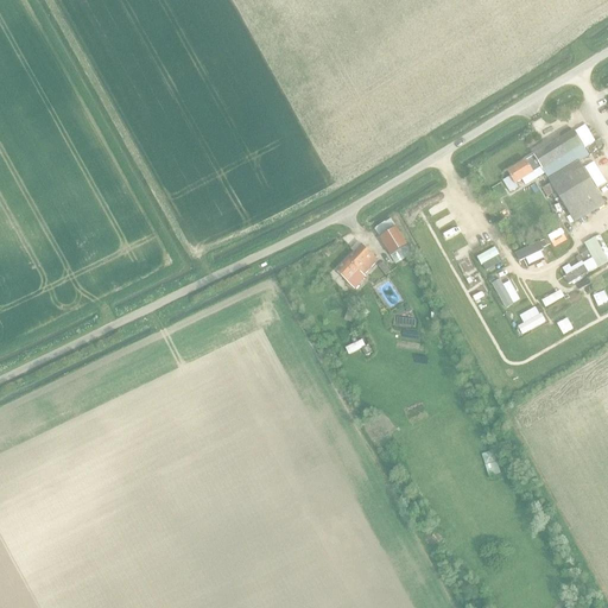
[(574,225),(606,204),(580,162),(588,157),(572,132),(533,156),(533,158),(526,163),(525,160),(506,172),(510,177),(502,182),(510,194),(520,188),(518,184),(533,175),(532,173),(540,169),(574,225)]
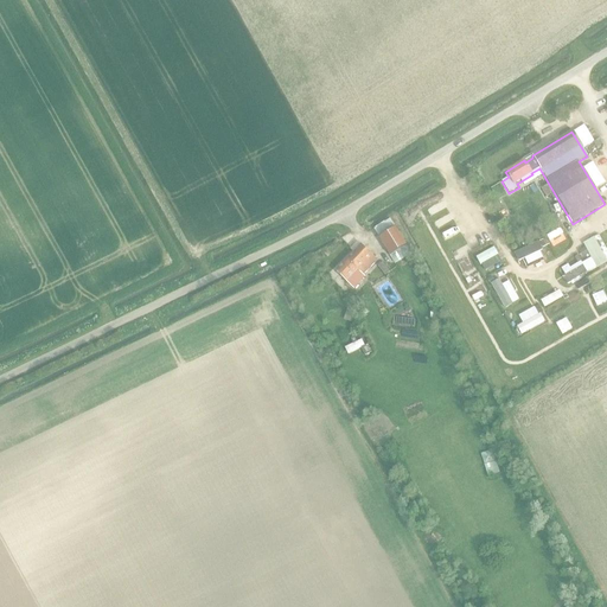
[(390,219),(374,229),(379,237),(396,228),(390,219)]
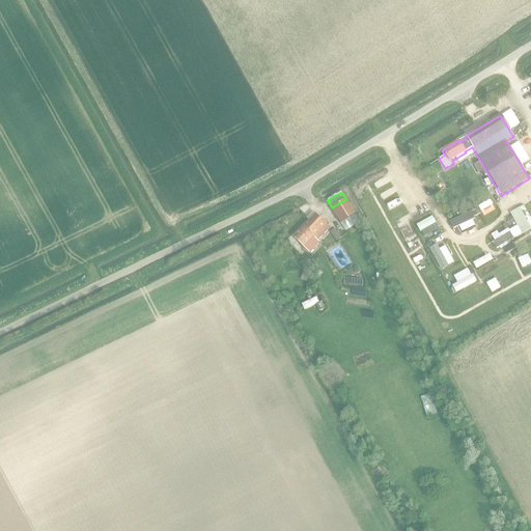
[(492,217),(499,213),(488,196),(481,201),(492,217)]
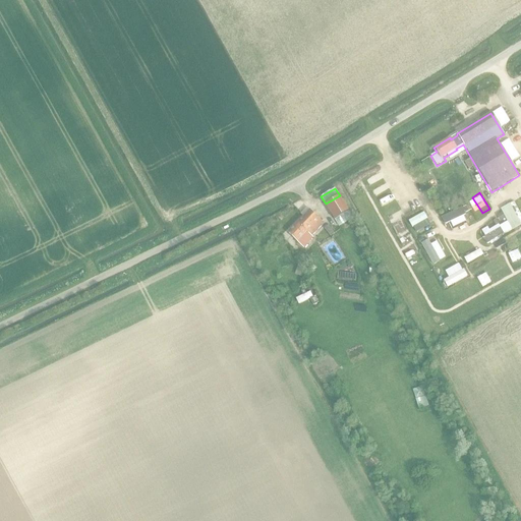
[(340,195),(326,204),(340,226),(353,218),(340,195)]
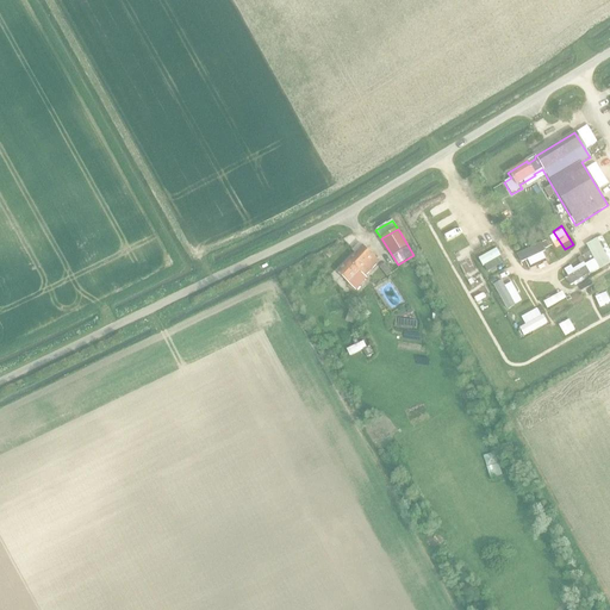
[(586,244),(599,271),(609,265),(609,251),(602,236),(586,244)]
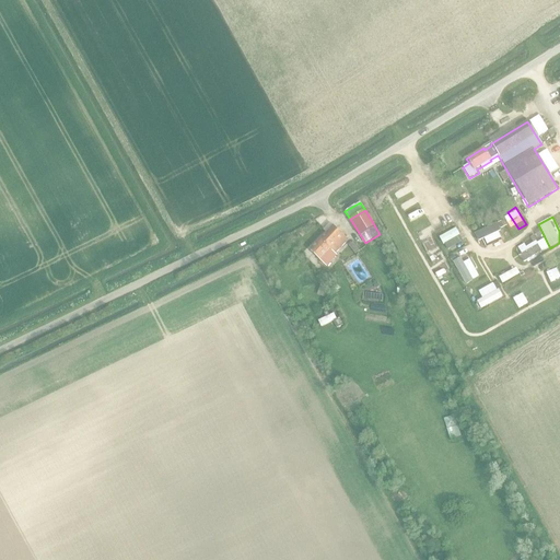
[(334,253),(335,254),(347,241),(333,226),(310,252),(323,264),(334,253)]
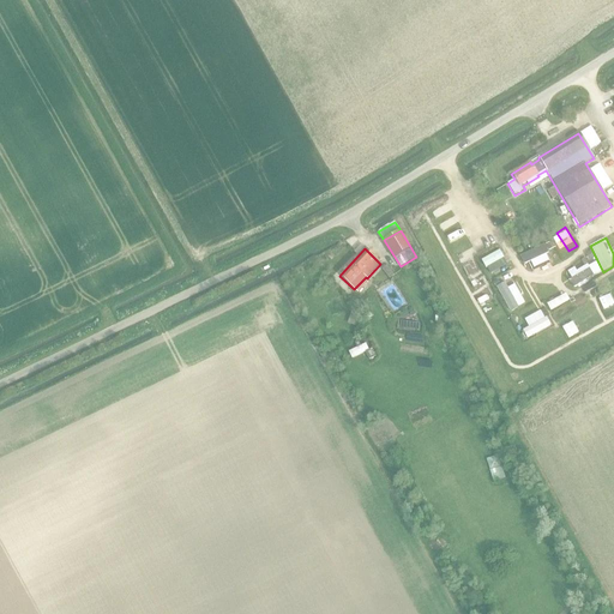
[(583,278),(593,271),(587,263),(577,269),(583,278)]
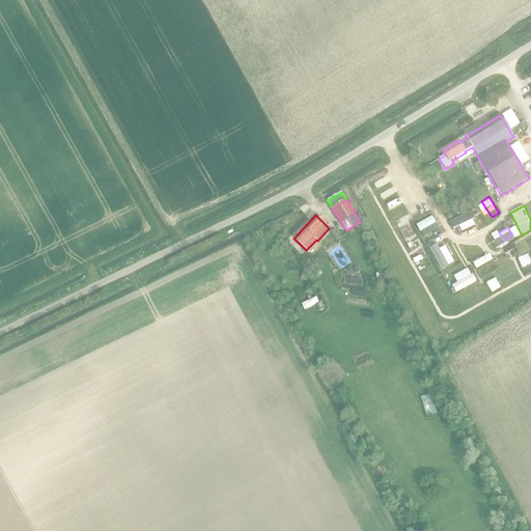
[(330,232),(337,241),(341,238),(334,229),(330,232)]
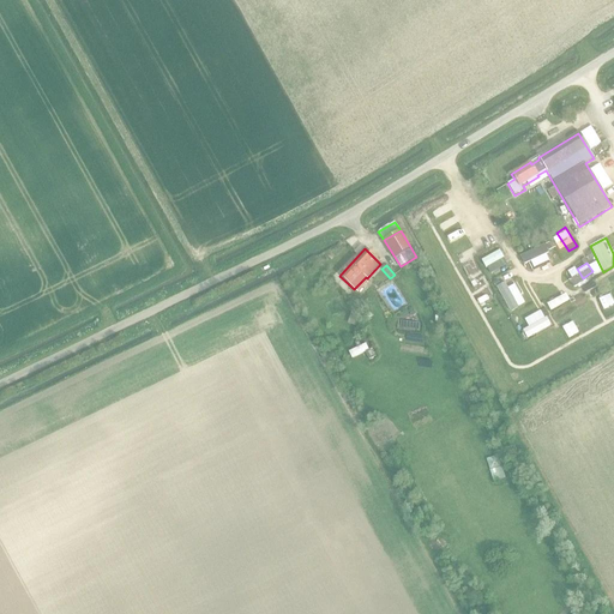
[(518,274),(512,277),(510,271),(500,276),(513,302),(529,295),(518,274)]
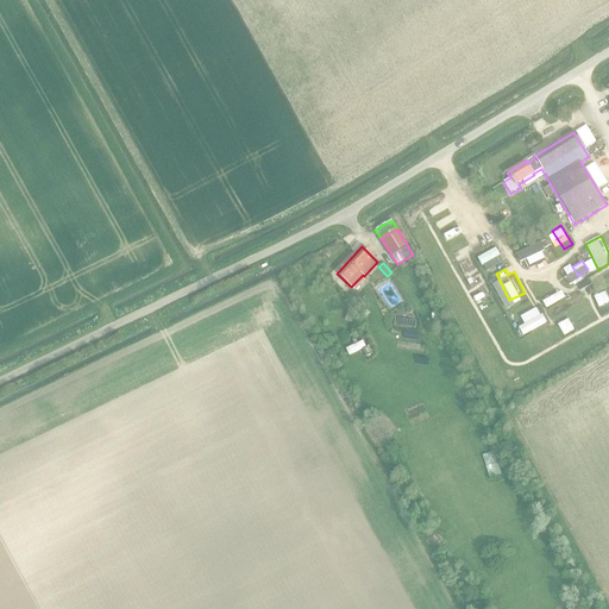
[(527,327),(553,314),(548,305),(522,316),(527,327)]
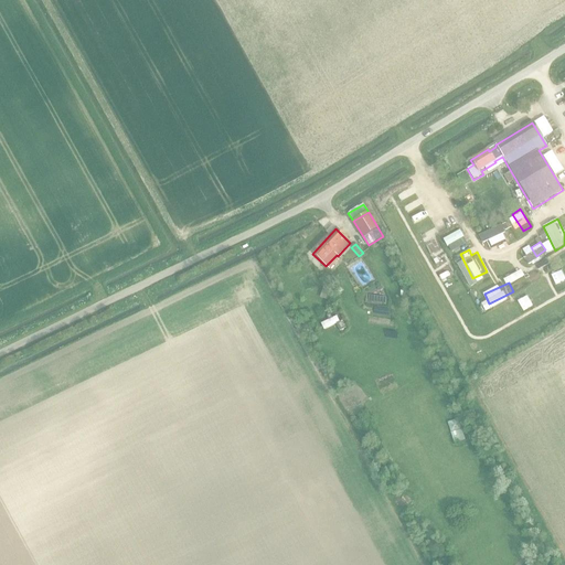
[(320,323),(323,330),(340,323),(337,317),(320,323)]
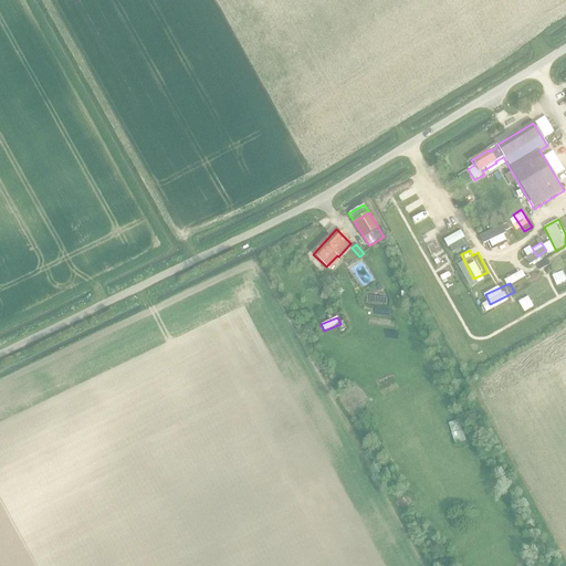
[(448,423),(456,444),(465,441),(459,420),(448,423)]
